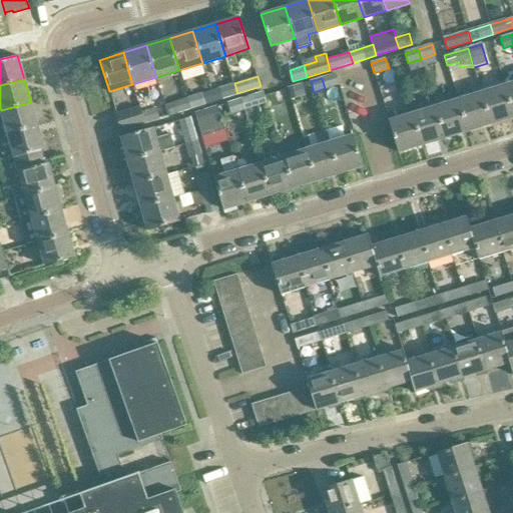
[(512,81),(504,85),(512,114),(512,81)]
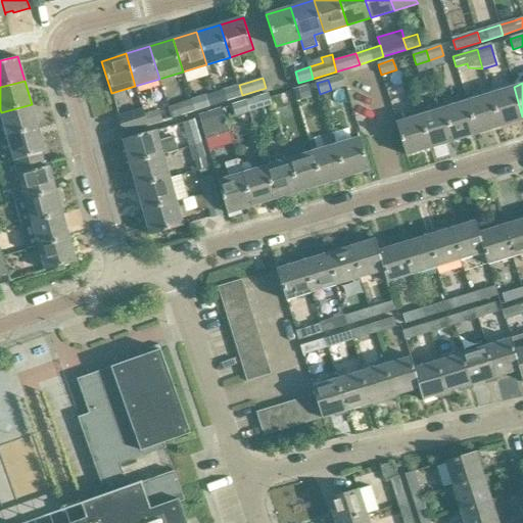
[(242,95),(239,85),(225,90),(228,100),(242,95)]
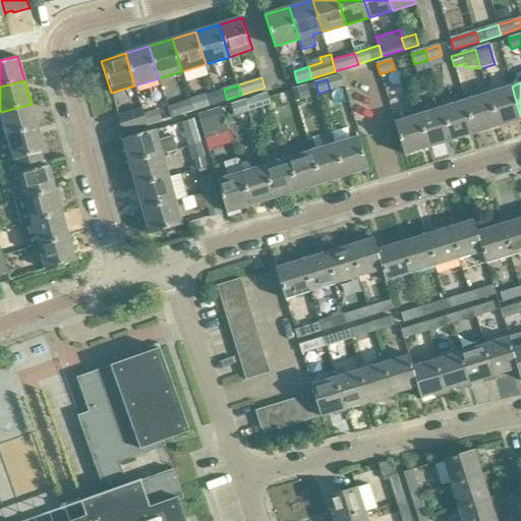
[(306,85),(292,90),(295,100),(309,96),(306,85)]
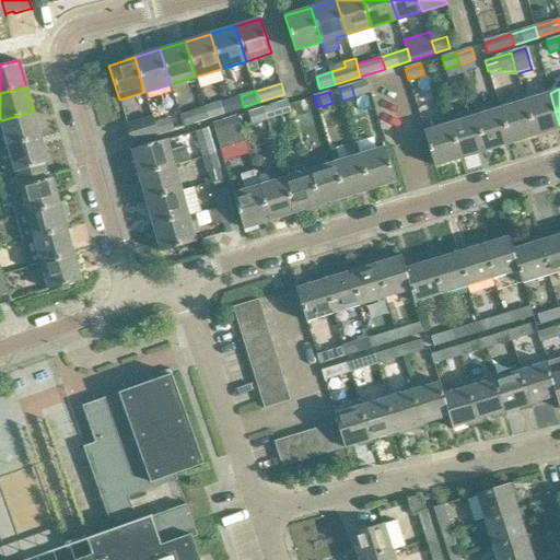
[(559,127),(559,125),(550,93),(525,101),(536,135),(559,127)]
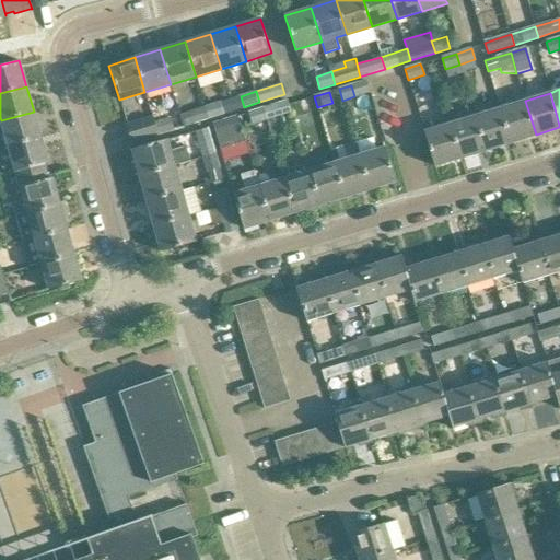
[(288,101),(264,108),(267,119),(291,112),(288,101)]
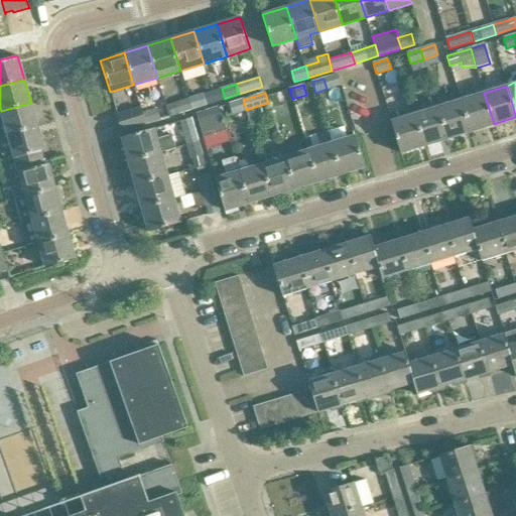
[(494,124),(484,93),(461,100),(471,131),(494,124)]
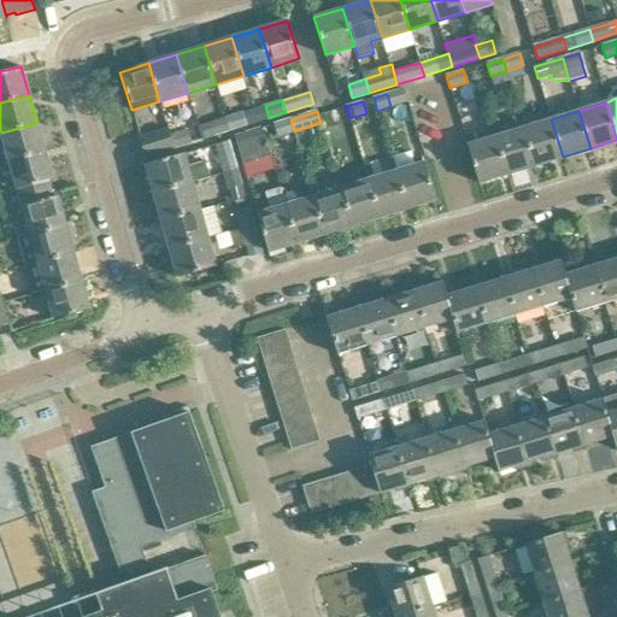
[(242,113),(225,118),(229,130),(246,124),(242,113)]
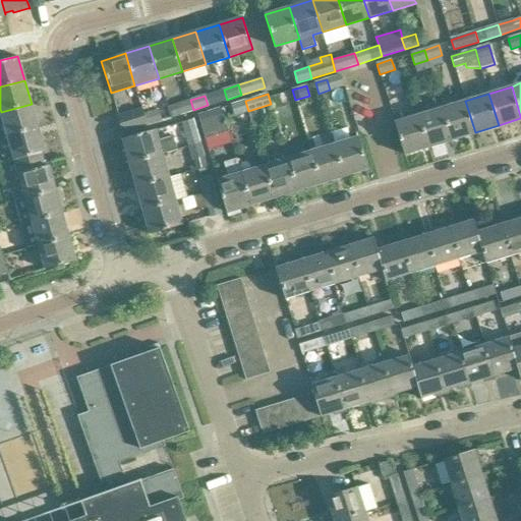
[(193,110),(190,100),(168,107),(171,117),(193,110)]
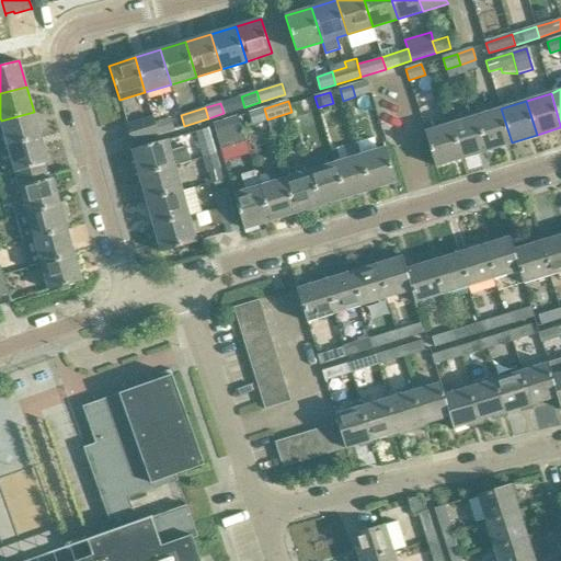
[(267,119),(264,109),(249,113),(252,124),(267,119)]
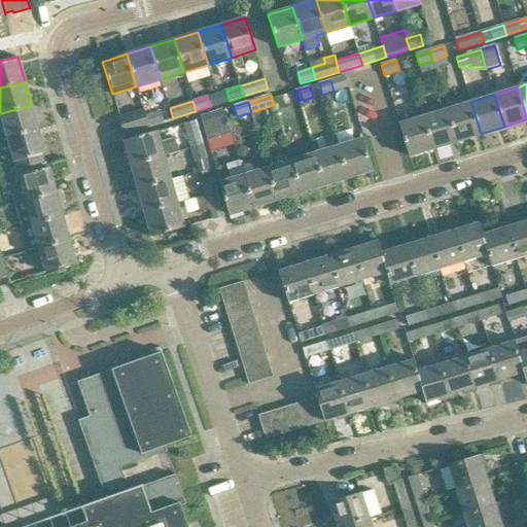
[(481,134),(470,102),(447,109),(456,142),(481,134)]
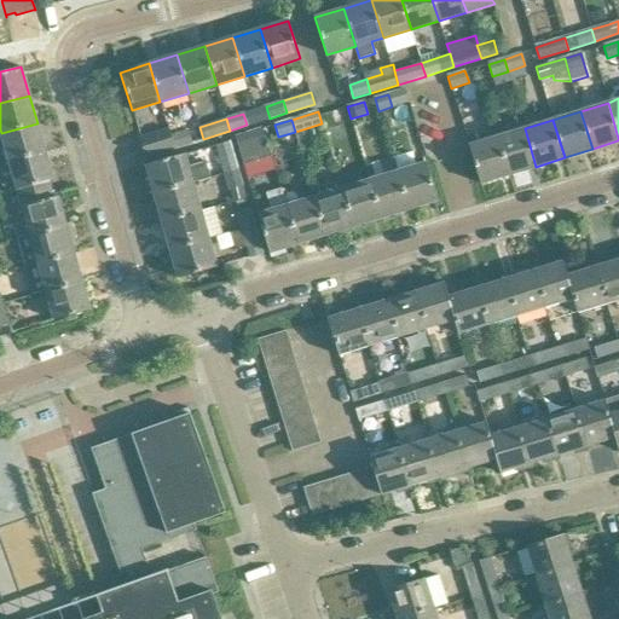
[(45,151),(38,123),(1,133),(9,161),(45,151)]
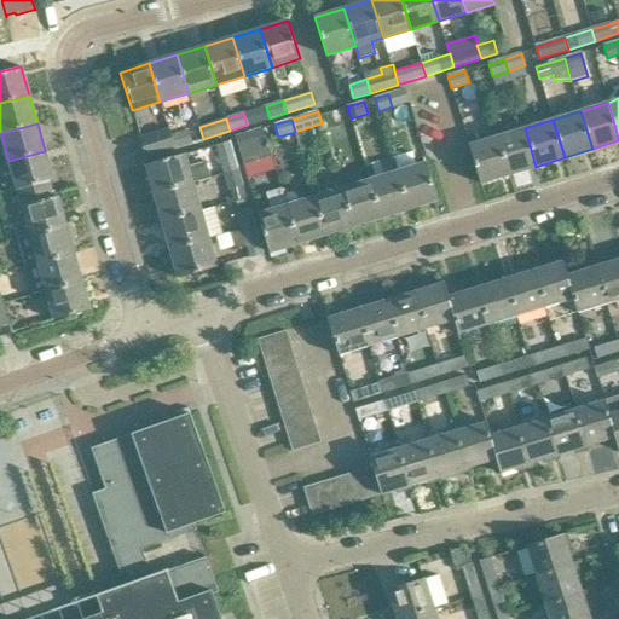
[(177,148),(172,136),(171,128),(142,137),(148,156),(177,148)]
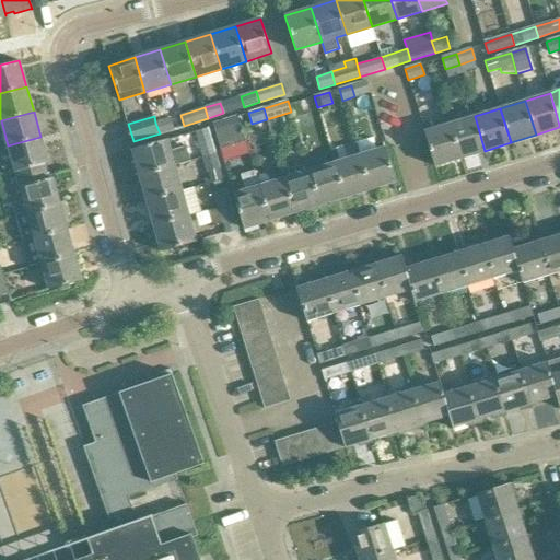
[(213,124),(224,162),(233,160),(231,152),(236,151),(234,146),(245,142),(237,116),(229,119),(213,124)]
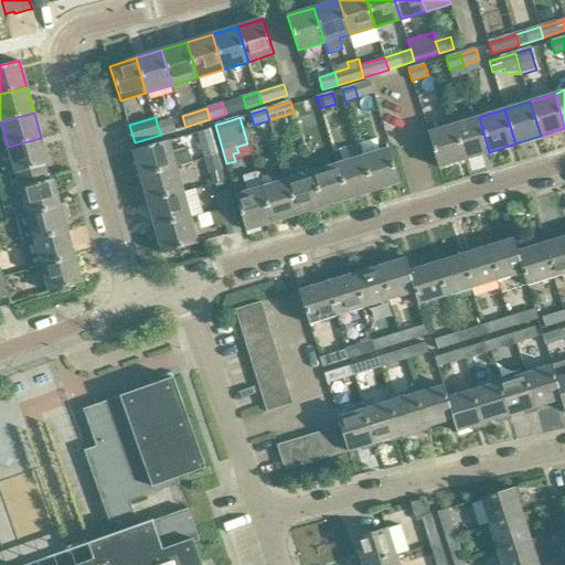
[(489,152),(479,117),(454,125),(464,160),(489,152)]
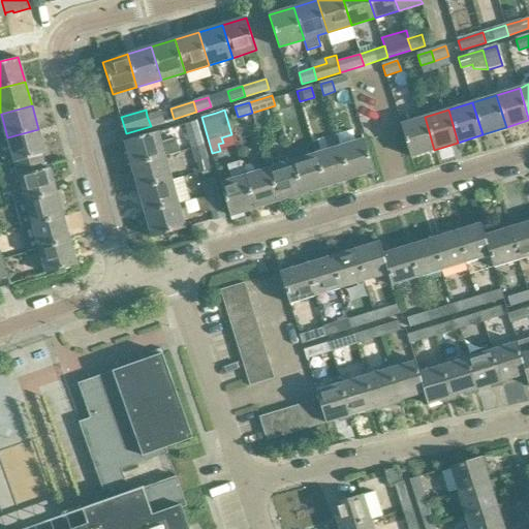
[(161,112),(147,116),(151,126),(164,122),(161,112)]
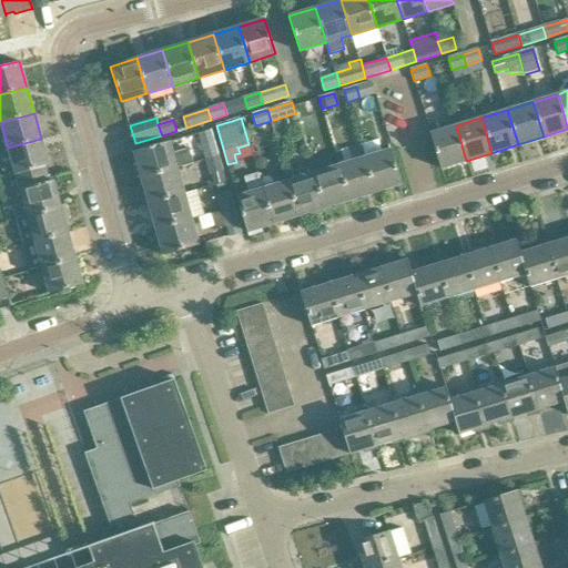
[(466,161),(456,125),(429,133),(440,169),(466,161)]
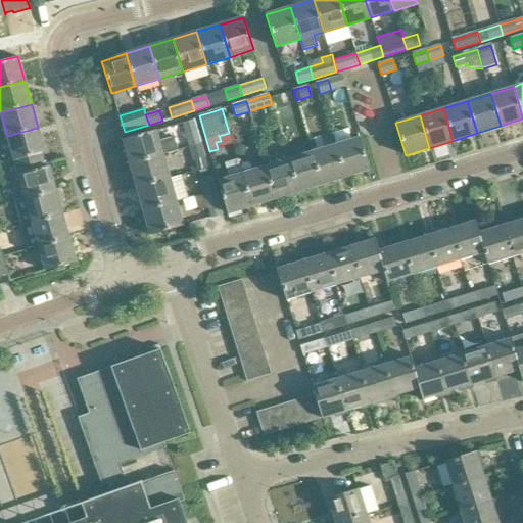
[(183,124),(190,146),(200,143),(193,121),(183,124)]
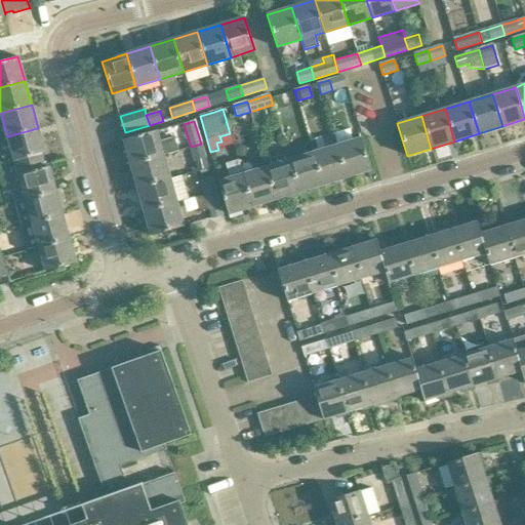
[(45,153),(38,128),(7,136),(14,161),(28,157),(32,171),(45,167),(41,154),(45,153)]
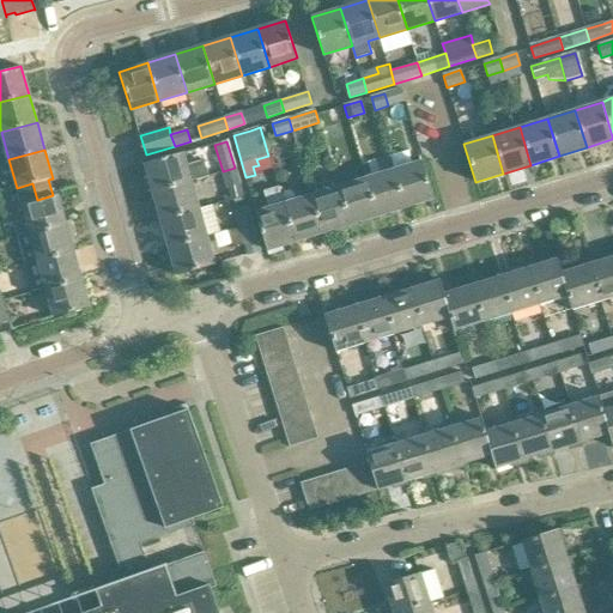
[(190,180),(182,152),(144,163),(152,192),(190,180)]
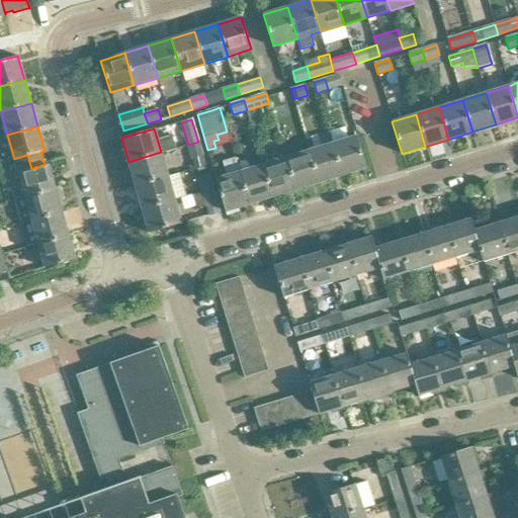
[(356,137),(355,137),(332,144),(342,175),(365,168),(356,137)]
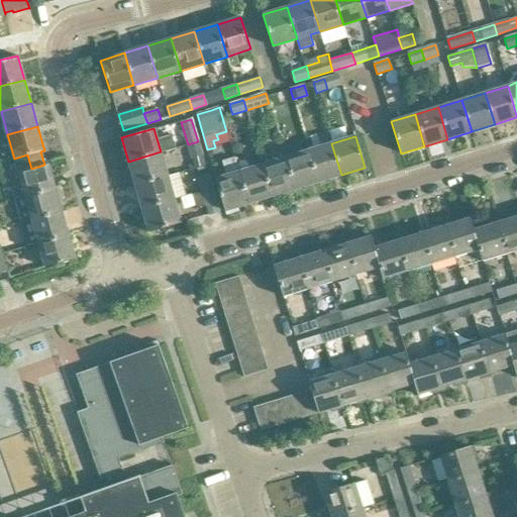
[(202,156),(198,141),(188,144),(192,159),(202,156)]
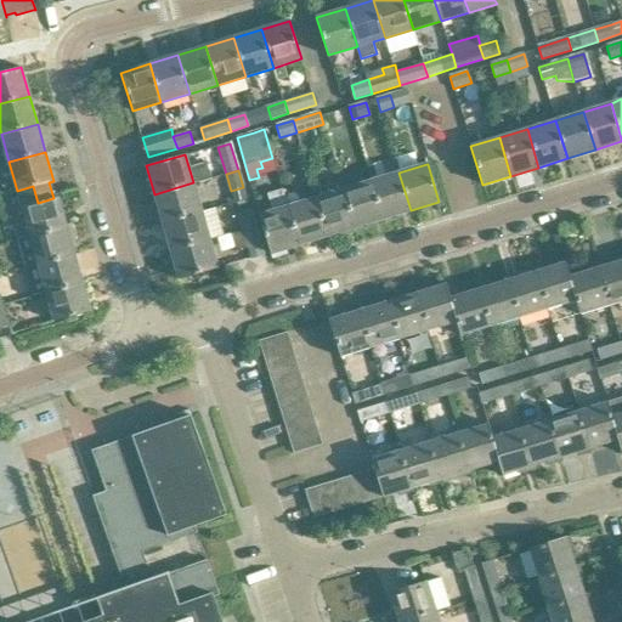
[(411,210),(399,173),(372,181),(383,219),(411,210)]
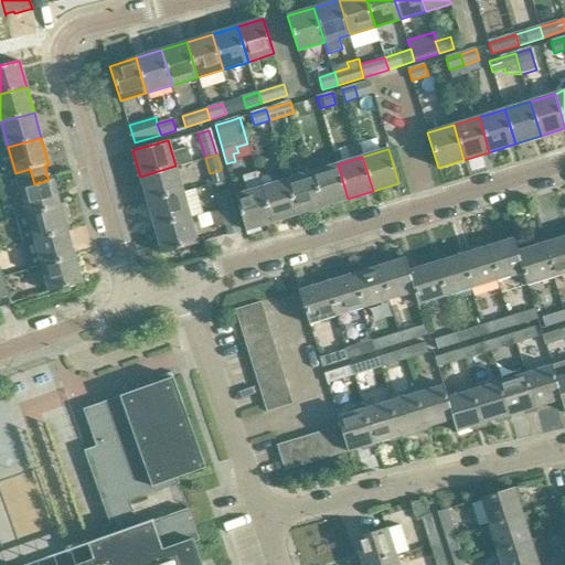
[(348,199),(338,164),(311,172),(322,206),(348,199)]
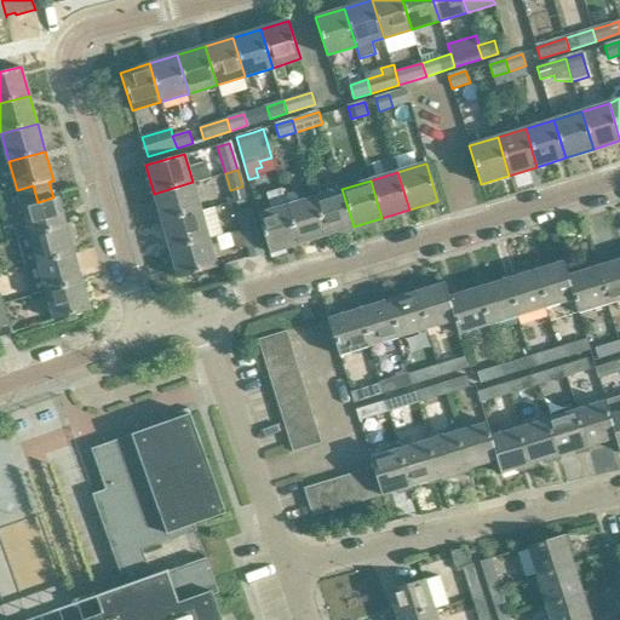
[(201,211),(193,182),(154,194),(162,222),(201,211)]
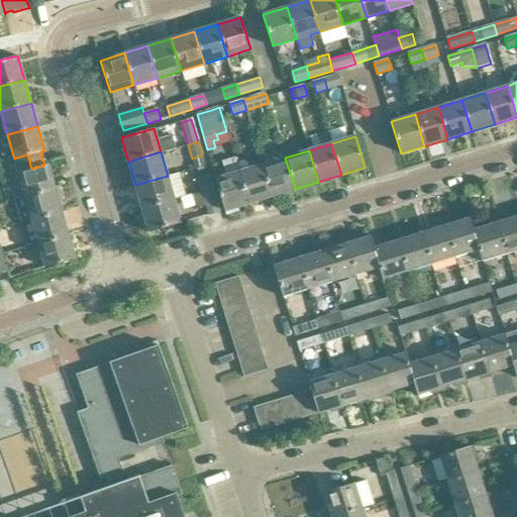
[(56,188),(55,187),(48,164),(44,165),(31,169),(27,154),(14,159),(21,184),(11,187),(14,200),(56,188)]
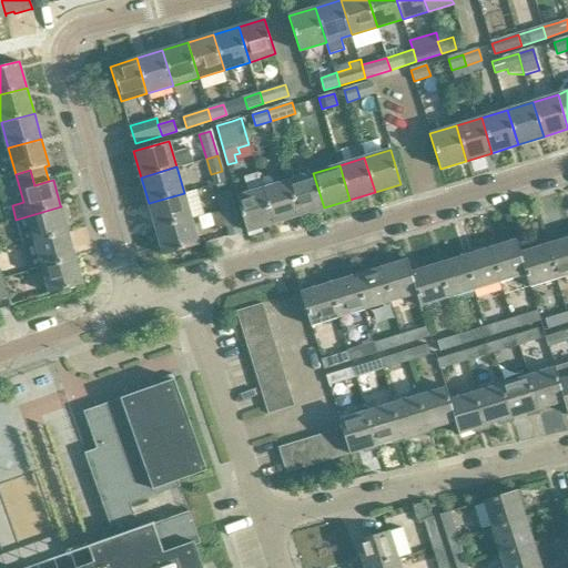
[(324,208),(313,173),(288,181),(298,215),(324,208)]
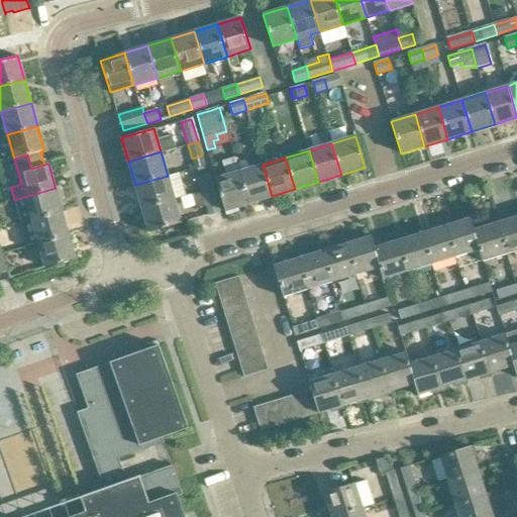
[(272,196),(263,165),(238,172),(248,204),(272,196)]
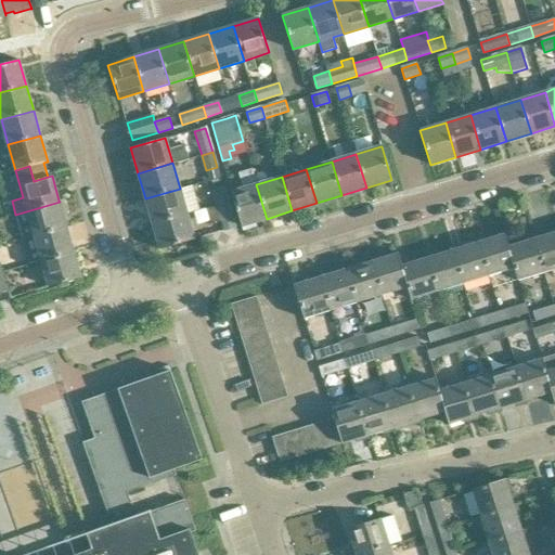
[(256,184),(231,192),(243,231),(244,231),(244,230),(255,227),(254,222),(267,219),(256,184)]
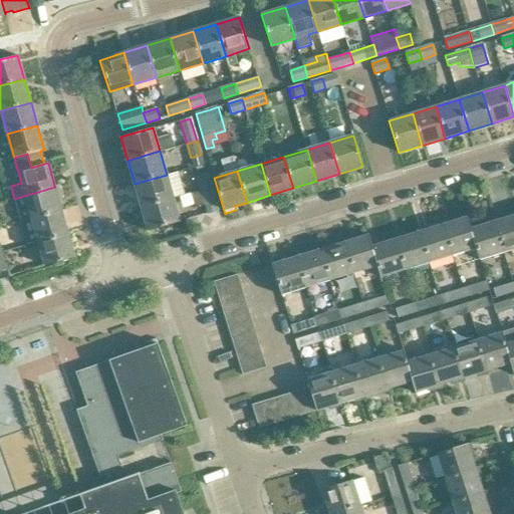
[(197,177),(201,190),(211,187),(207,174),(197,177)]
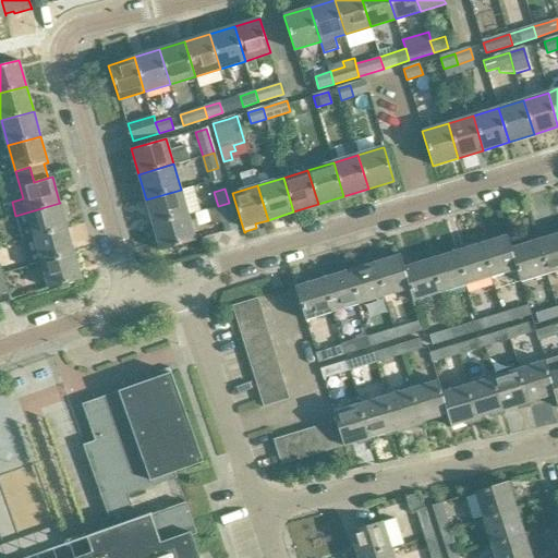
[(187,215),(181,190),(146,199),(153,225),(187,215)]
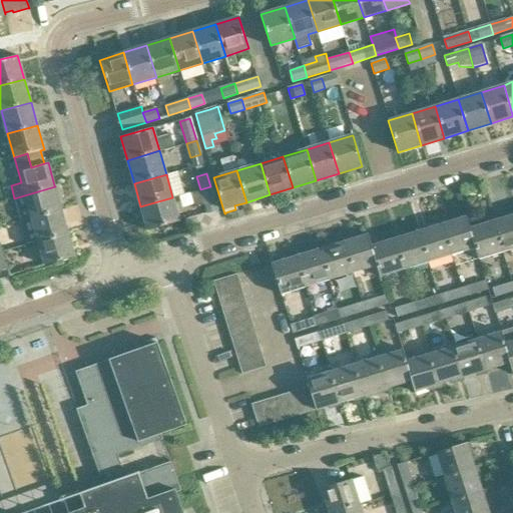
[(58,184),(54,185),(55,186),(14,198),(21,221),(32,218),(61,209),(58,197),(61,196),(58,184)]
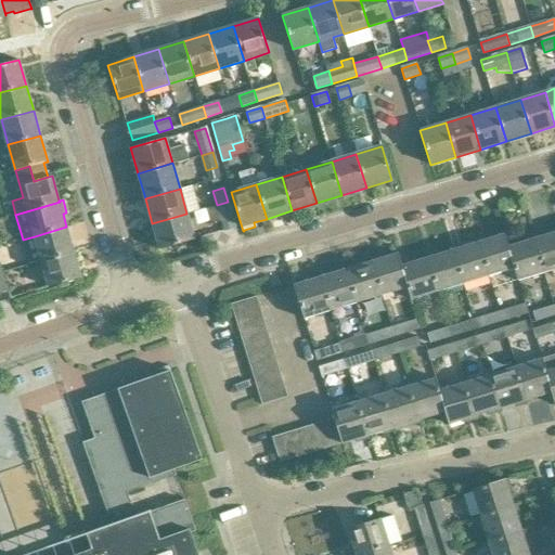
[(235,228),(228,202),(217,205),(224,231),(235,228)]
